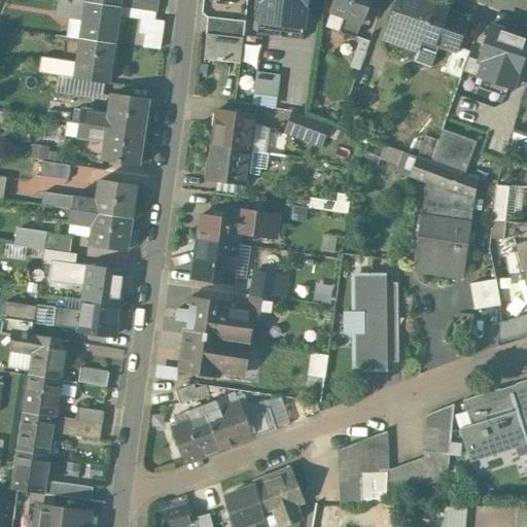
[(88,1),(76,0),(59,0),(58,9),(85,13),(88,1)]
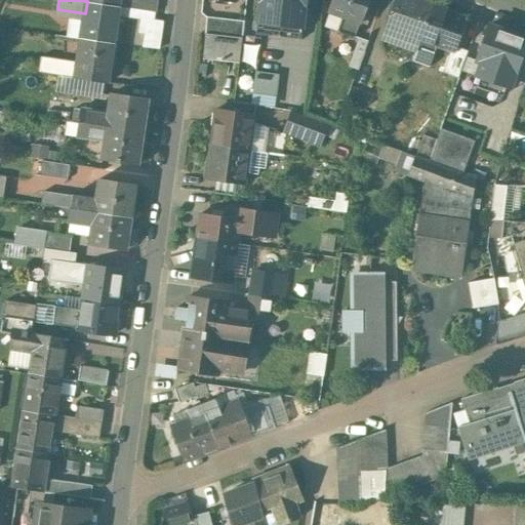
[(157,0),(118,0),(117,6),(156,12),(157,0)]
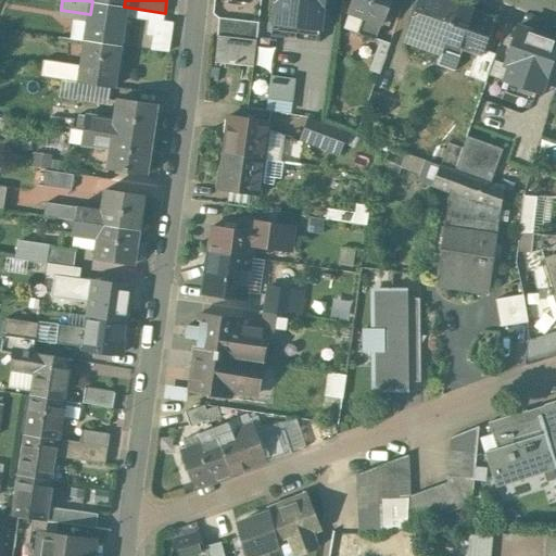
[(298,0),(270,0),(268,15),(297,19),(298,0)]
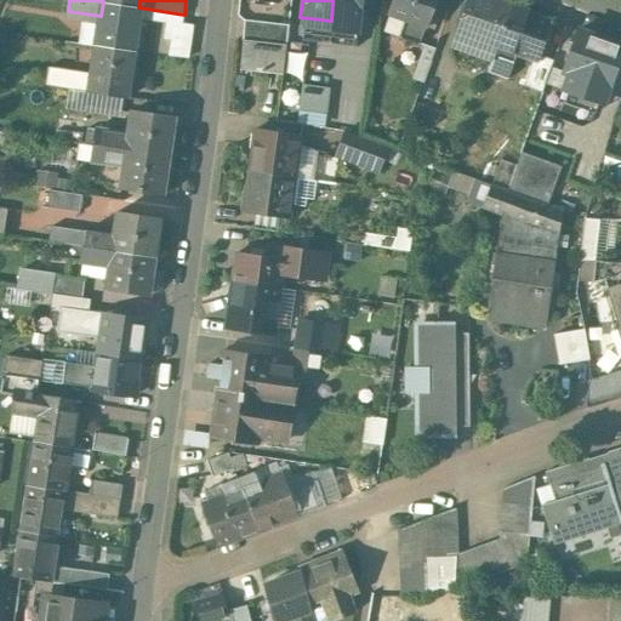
[(364,0),(332,0),(331,21),(362,24),(364,0)]
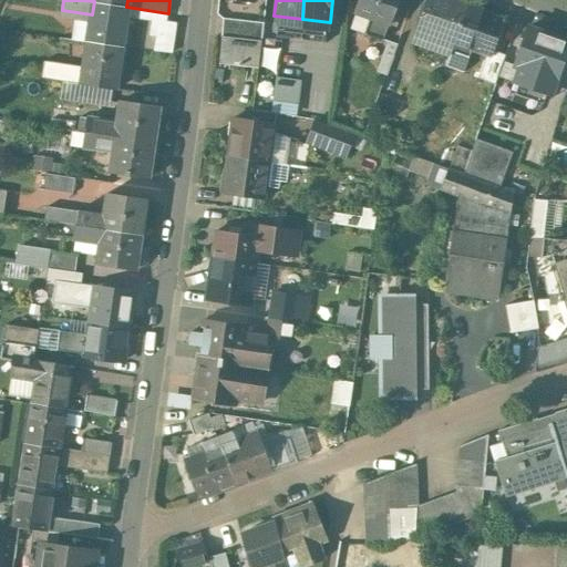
[(397,0),(357,0),(353,11),(369,17),(388,23),(389,24),(397,0)]
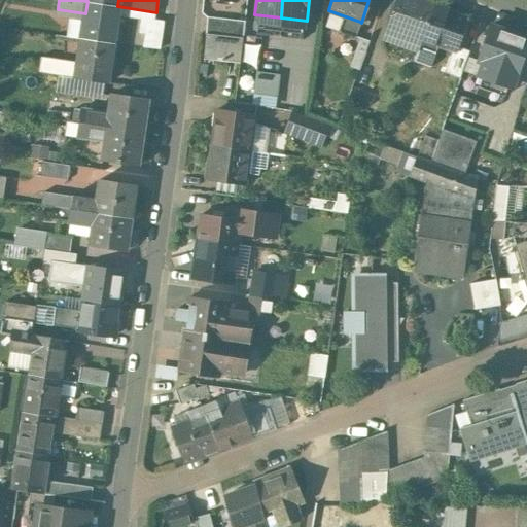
[(433,6),(417,0),(395,0),(386,29),(421,41),(433,6)]
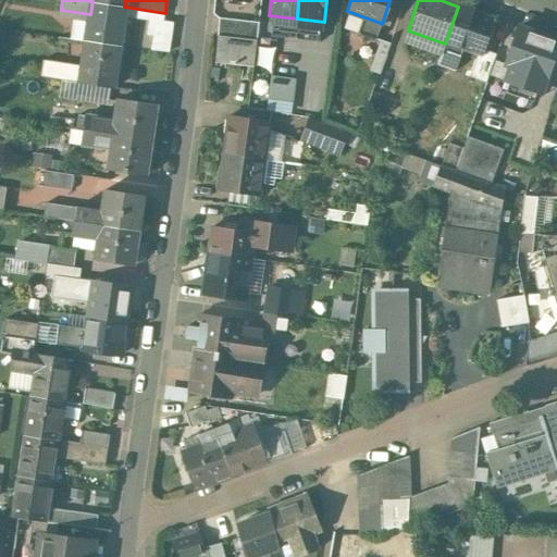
[(124,7),(93,1),(90,14),(86,41),(119,47),(124,7)]
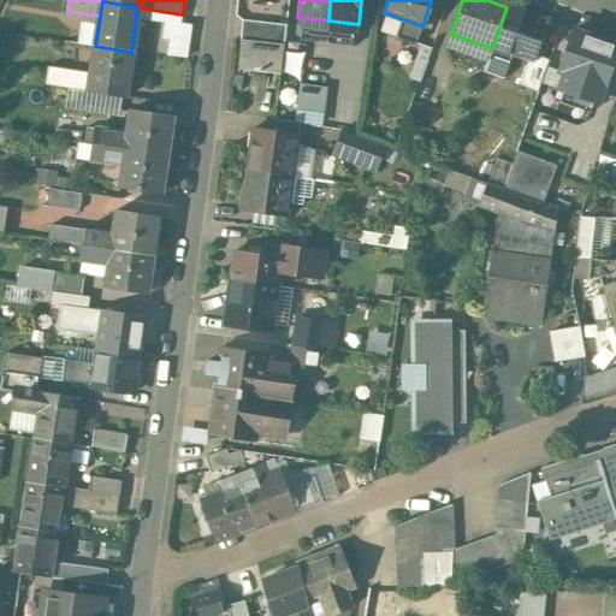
[(548,22),(507,7),(492,48),(527,60),(533,63),(535,55),(548,22)]
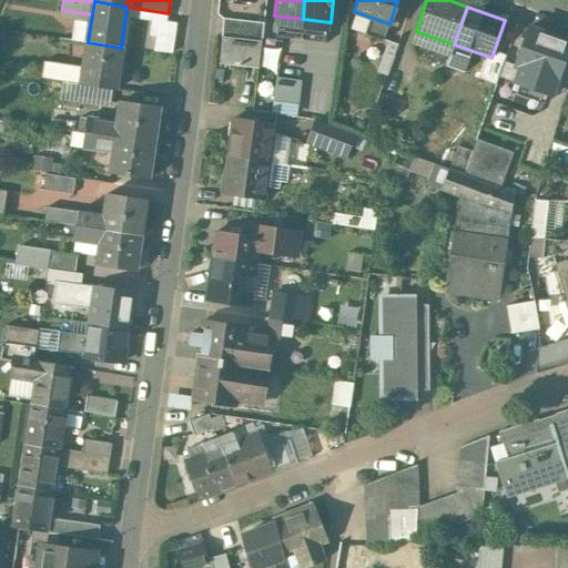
[(388,23),(369,17),(364,33),(383,40),(388,23)]
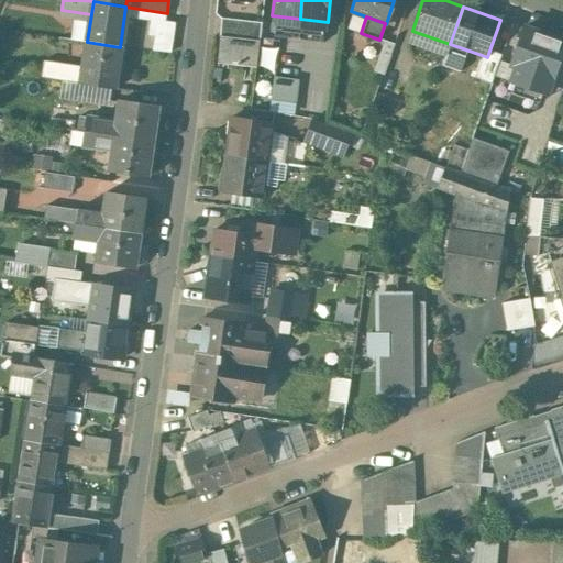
[(261,23),(221,19),(219,35),(258,40),(261,23)]
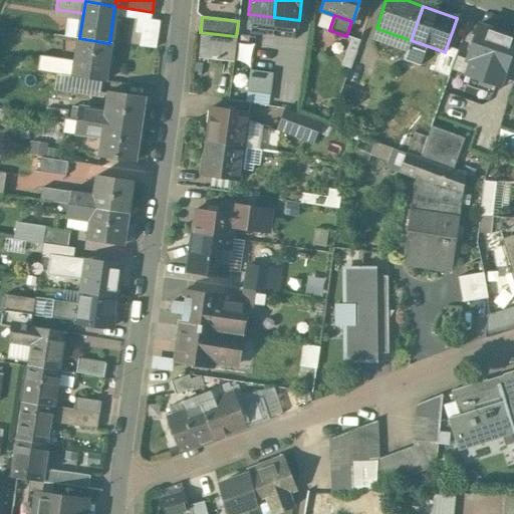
[(513,44),(513,37),(477,25),(466,57),(472,59),(467,74),(499,85),(513,44)]
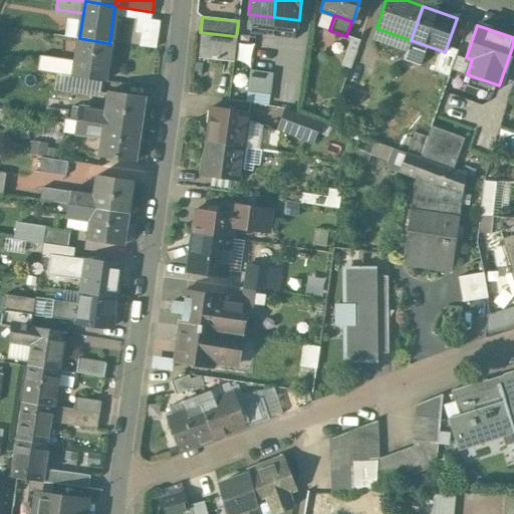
[(236,36),(200,32),(198,58),(233,62),(236,37),(236,36)]
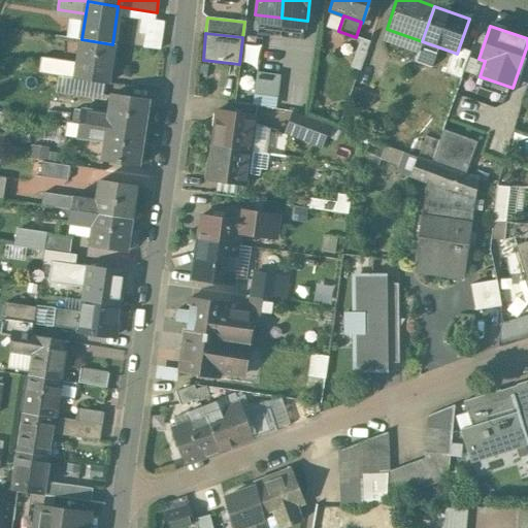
[(365,69),(373,40),(364,37),(356,66),(365,69)]
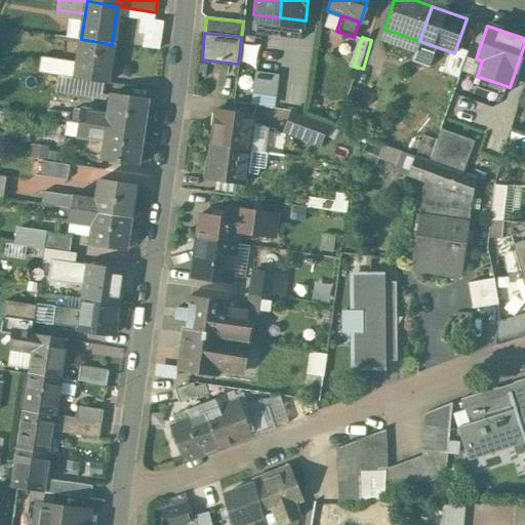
[(112,44),(81,39),(75,78),(106,82),(112,44)]
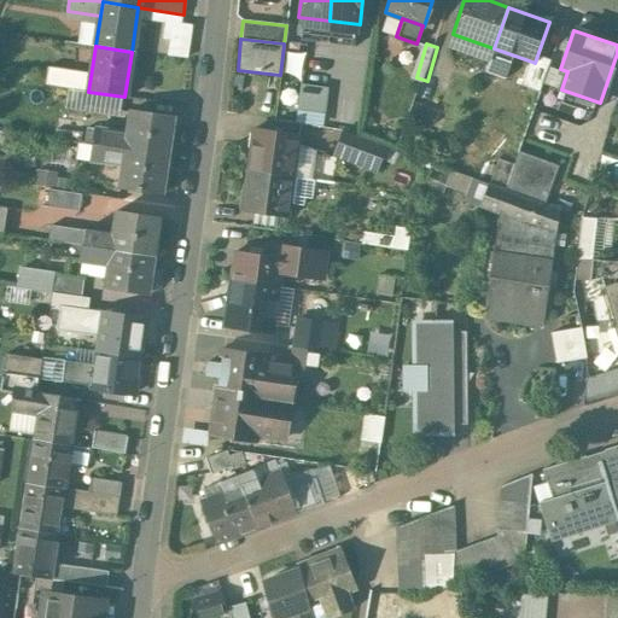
[(513,54),(494,48),(485,71),(505,79),(513,54)]
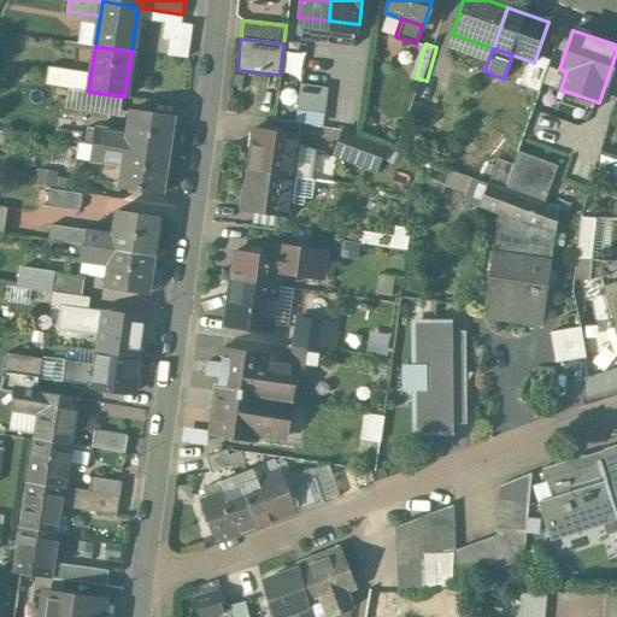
[(534,63),(528,60),(519,86),(538,93),(548,60),(536,56),(534,63)]
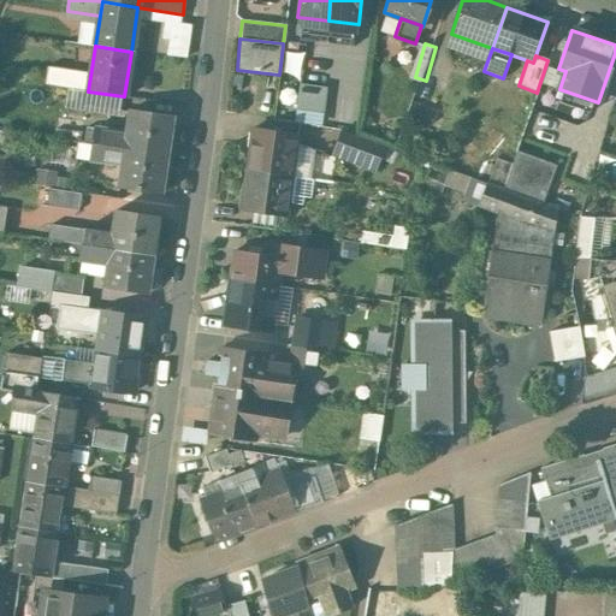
[(172,114),(131,107),(128,130),(125,147),(166,153),(172,114)]
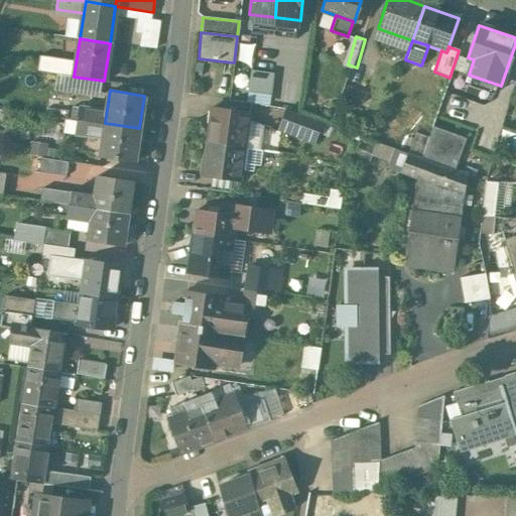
[(107,109),(79,105),(77,119),(105,123),(107,109)]
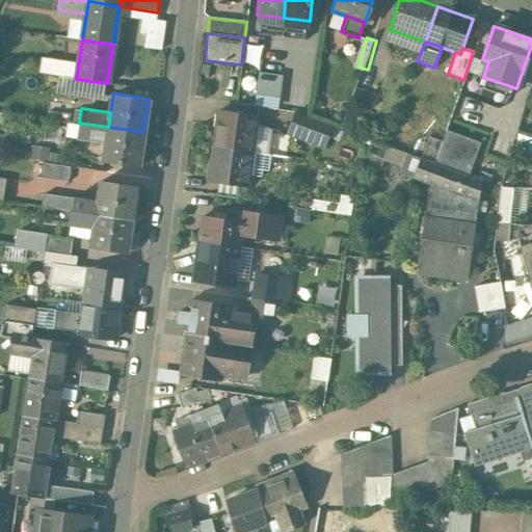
[(256,117),(217,112),(217,115),(215,115),(214,126),(215,127),(213,147),(251,152),(255,131),(256,117)]
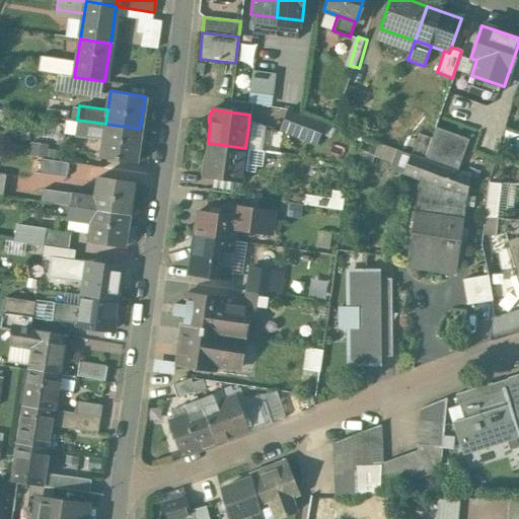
[(322,123),(289,109),(283,125),(299,131),(297,136),(315,143),(322,123)]
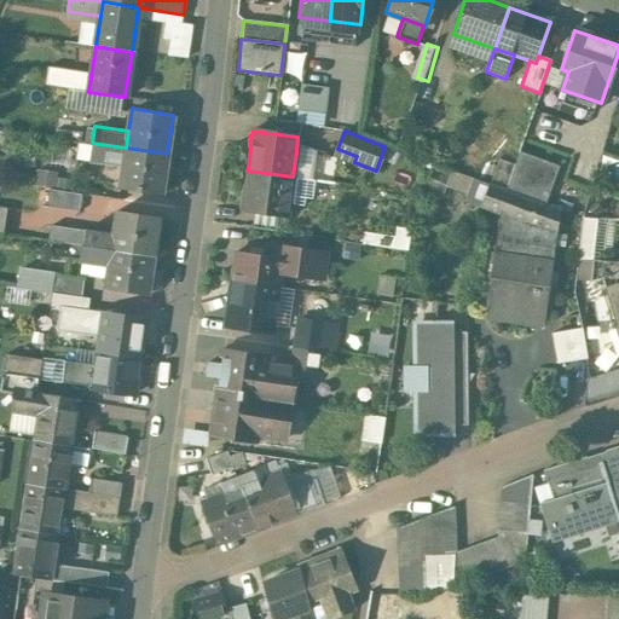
[(126,148),(92,143),(90,161),(122,166),(126,148)]
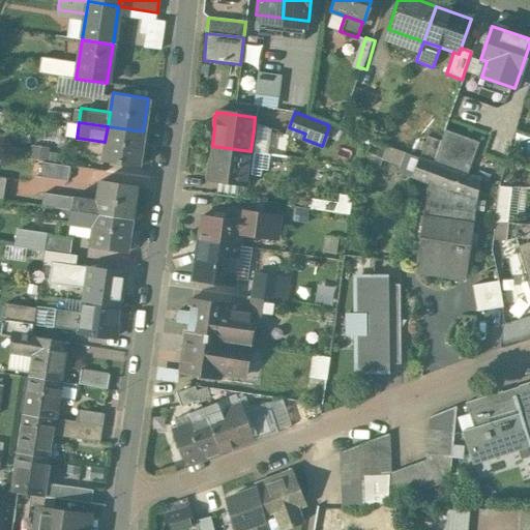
[(143,131),(108,126),(105,142),(102,159),(138,165),(143,131)]
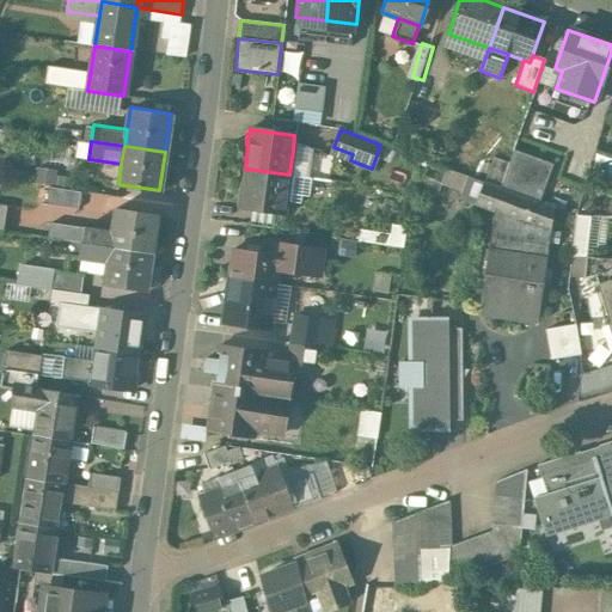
[(331,155),(293,151),(289,175),(330,181),(331,155)]
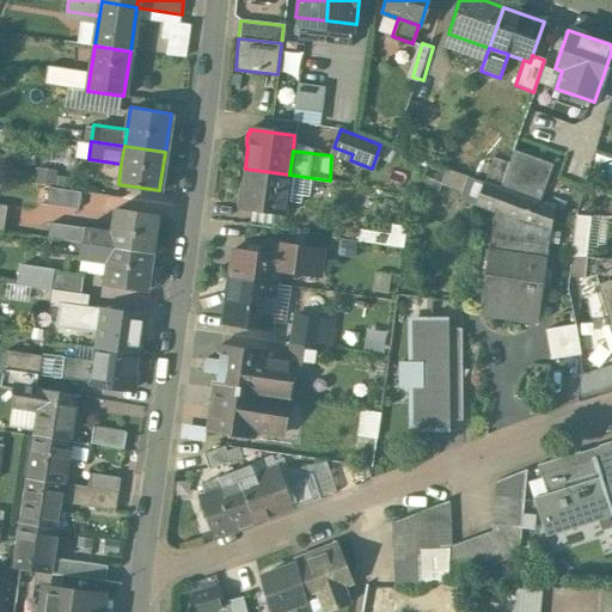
[(552,165),(514,151),(501,189),(505,190),(538,202),(552,165)]
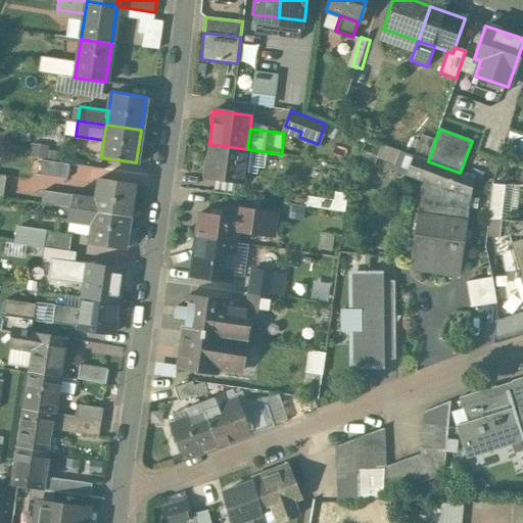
[(35,142),(32,155),(48,158),(51,145),(35,142)]
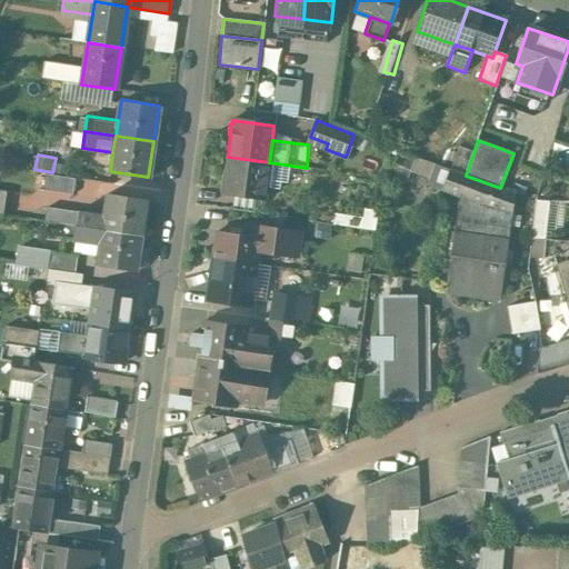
[(269,162),(228,157),(225,178),(222,178),(221,189),(222,189),(222,193),(263,200),(265,187),(269,162)]
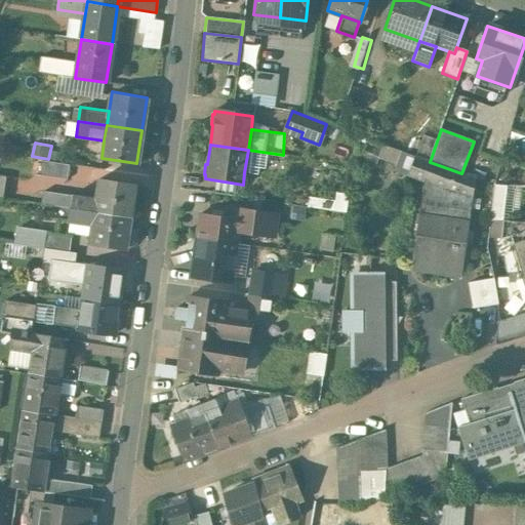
[(283,155),(248,150),(244,172),(256,174),(257,168),(265,168),(267,154),(286,157),(286,156),(283,155)]
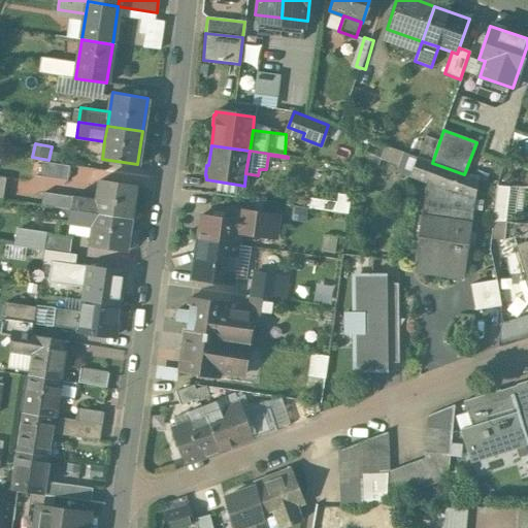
[(68,164),(40,160),(38,175),(66,179),(68,164)]
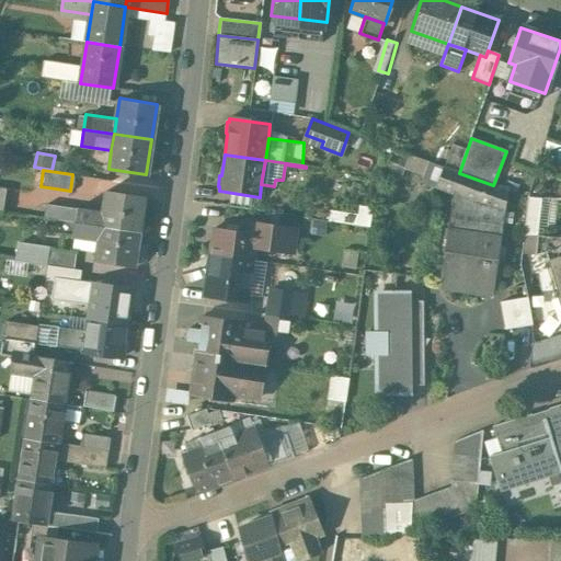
[(493,185),(462,174),(459,195),(504,213),(507,191),(493,185)]
